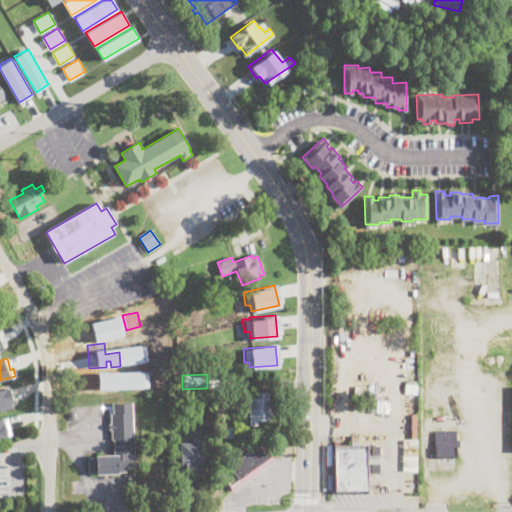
[(0,410),(12,408),(10,400),(12,400),(9,387),(0,389),(0,410)]
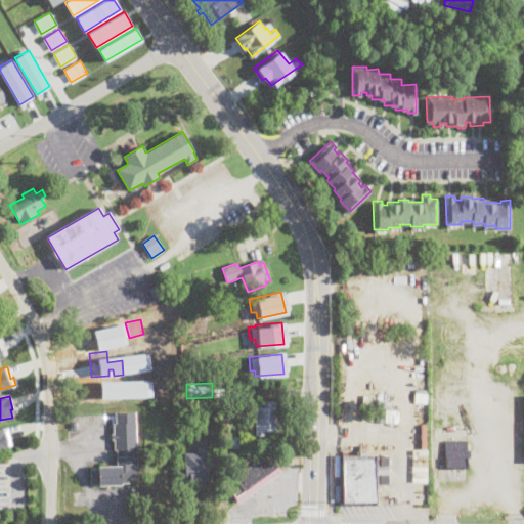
[(274,402),(275,415),(279,413),(279,425),(274,425),(274,431),(266,431),(266,435),(255,435),(255,408),(262,408),(262,402),(274,402)]
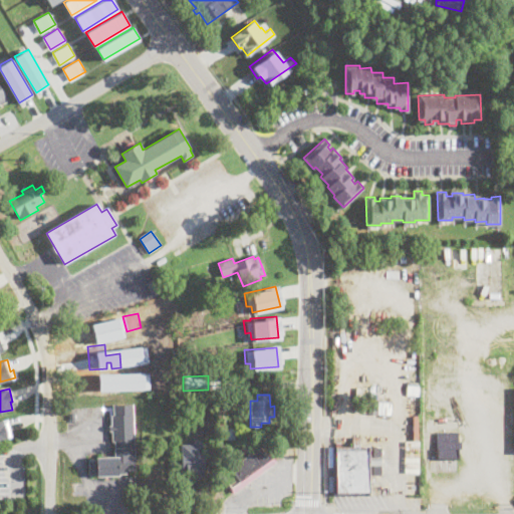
[(369,402),(368,413),(360,413),(361,401),(369,402)]
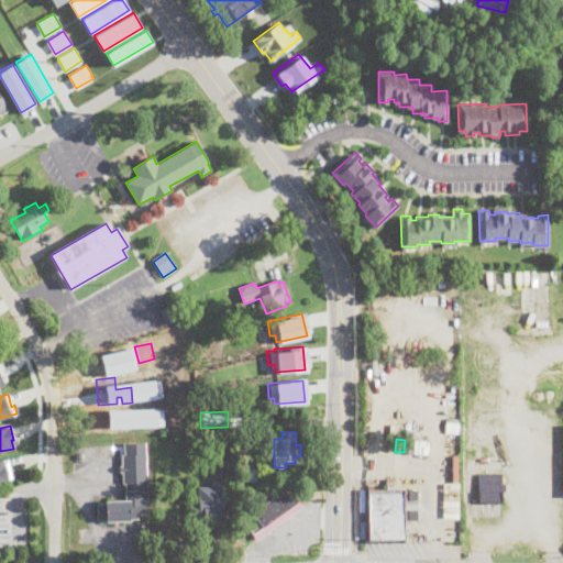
[(147,443),(147,515),(139,515),(139,519),(130,519),(130,520),(98,520),(98,500),(124,500),(124,484),(123,484),(122,473),(120,473),(120,466),(122,466),(122,454),(124,454),(124,443),(147,443)]
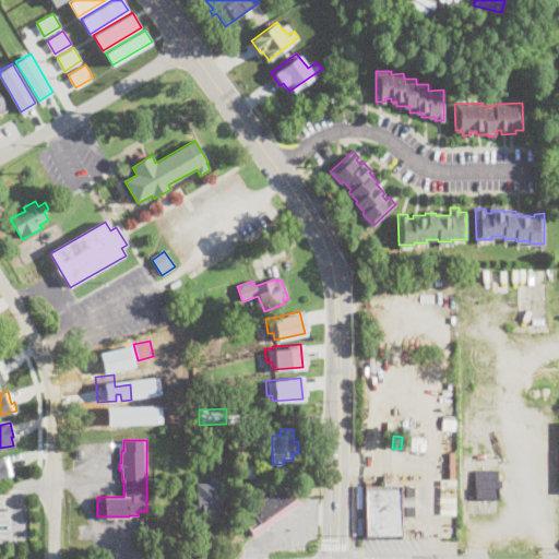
[(413,443),(412,451),(403,451),(404,442),(413,443)]
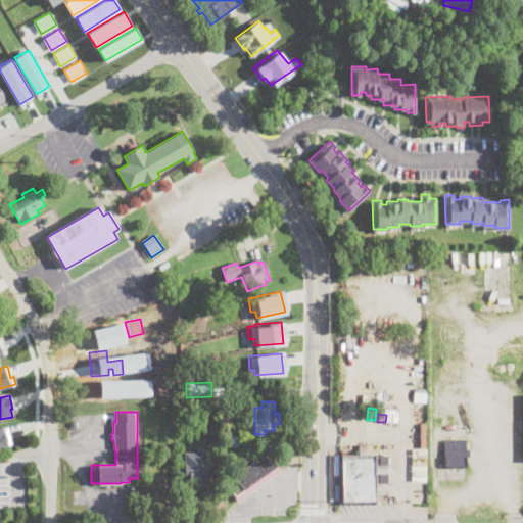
[(425,425),(425,434),(413,434),(413,429),(413,425),(425,425)]
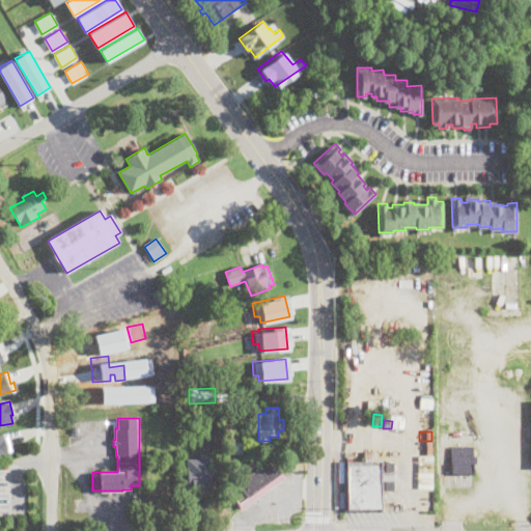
[(0,434),(0,452),(8,451),(4,437),(3,438),(2,434),(0,434)]
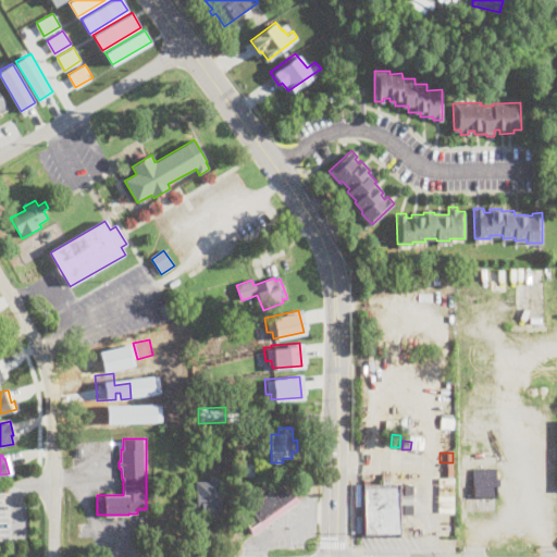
[(255,475),(242,475),(242,465),(255,465),(255,475)]
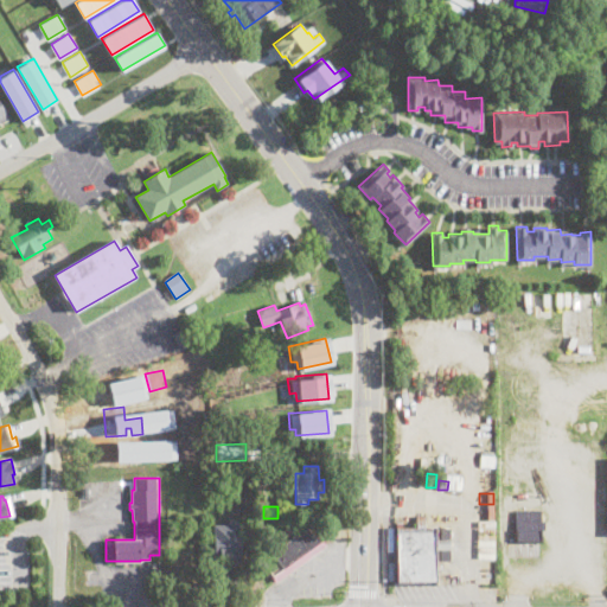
[(538,508),(540,518),(542,518),(542,528),(540,528),(540,537),(513,537),(512,509),(538,508)]
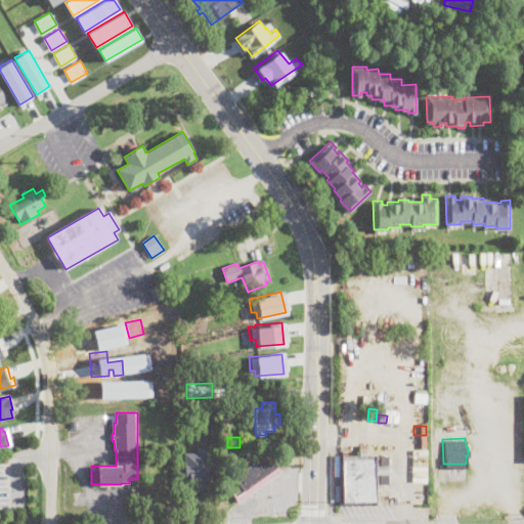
[(426,448),(413,448),(413,441),(426,440),(426,448)]
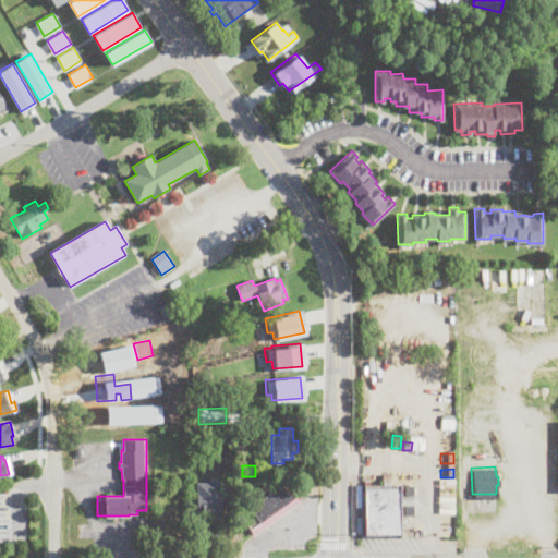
[(219,477),(220,518),(207,519),(207,514),(197,514),(197,484),(211,483),(211,477),(219,477)]
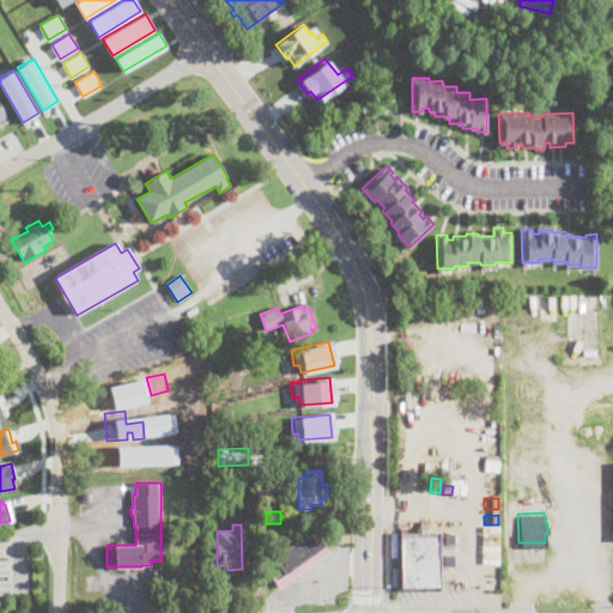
[(320,544),(323,541),(331,551),(278,589),(269,576),(279,569),(273,560),(311,532),(320,544)]
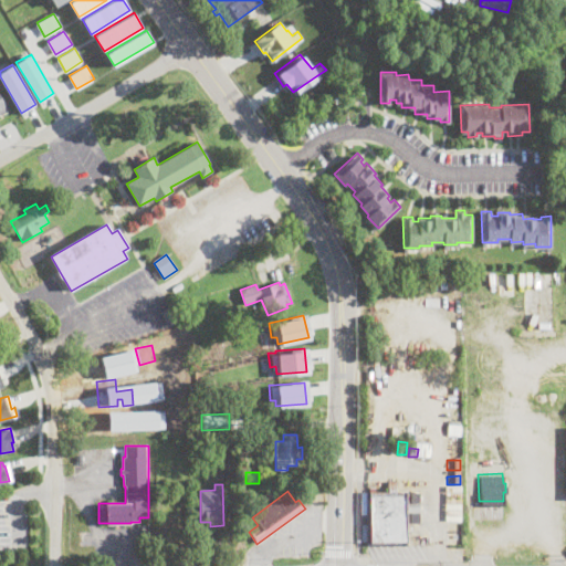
[(368,547),(366,493),(389,493),(396,492),(406,492),(408,545),(368,547)]
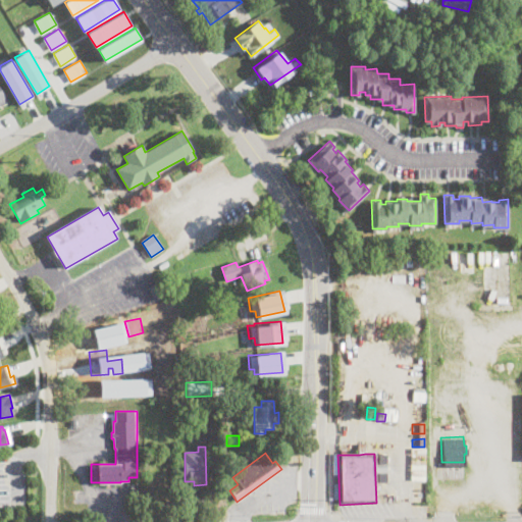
[(379,481),(379,472),(386,472),(387,481),(379,481)]
